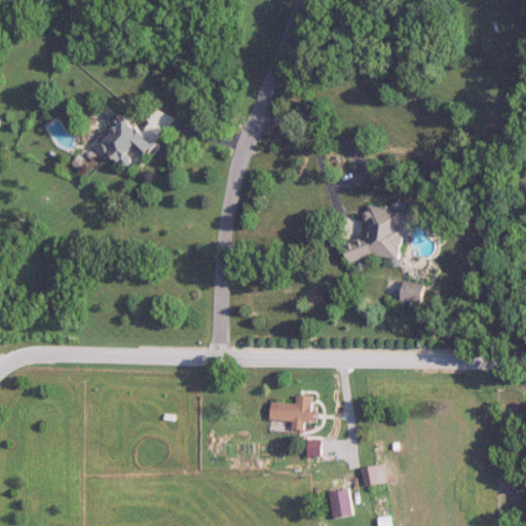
[(147,159),(159,145),(123,114),(95,147),(109,159),(114,153),(127,165),(139,153),(147,159)]
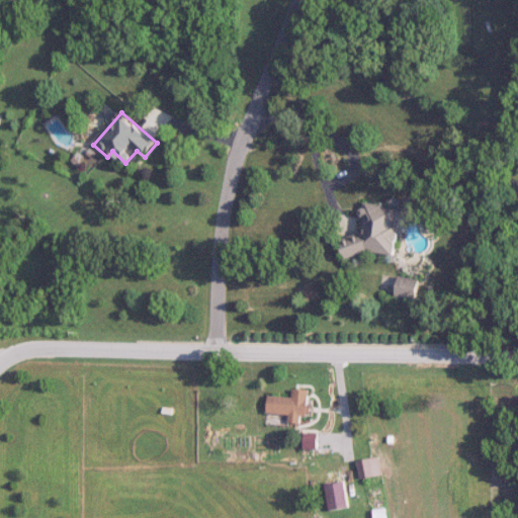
[(401,206),(365,204),(363,238),(344,237),(343,253),(398,256),(401,206)]
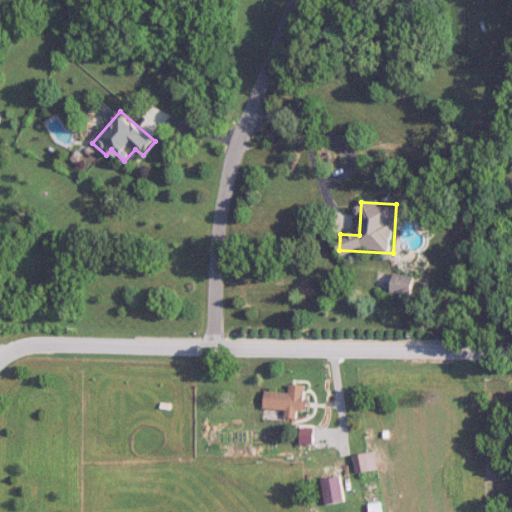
[(413,296),(417,277),(396,273),(392,292),(413,296)]
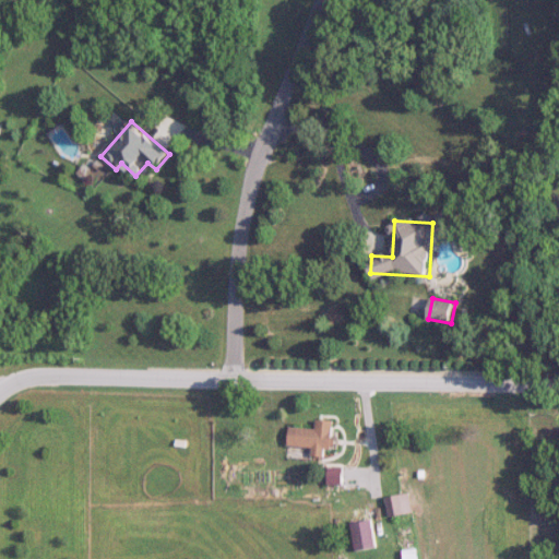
[(336,420),(317,420),(317,429),(289,428),(289,447),(313,448),(312,456),(326,458),(328,450),(335,450),(336,420)]
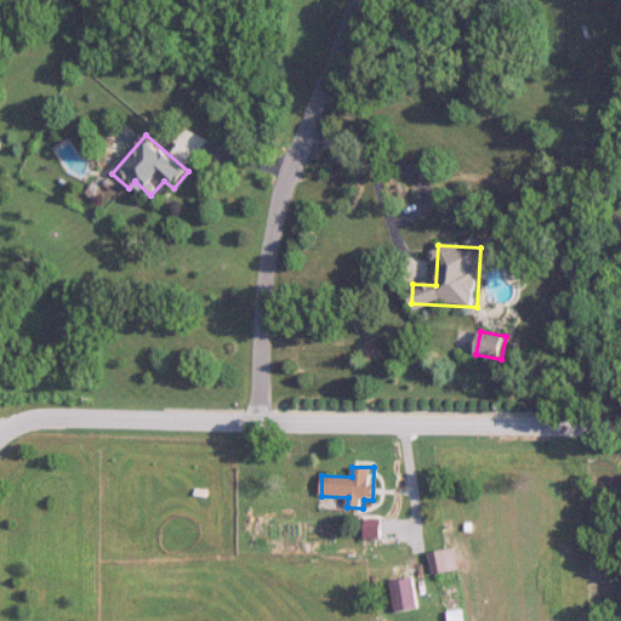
[(459,570),(455,550),(429,553),(433,574),(459,570)]
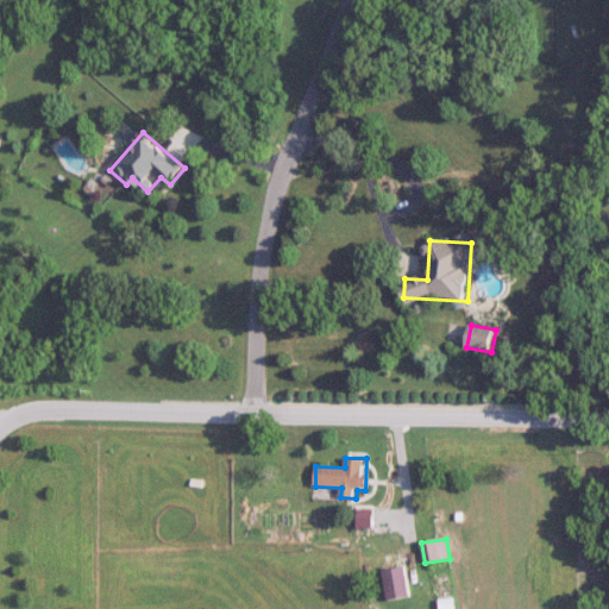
[(412,597),(405,566),(382,571),(388,602),(412,597)]
